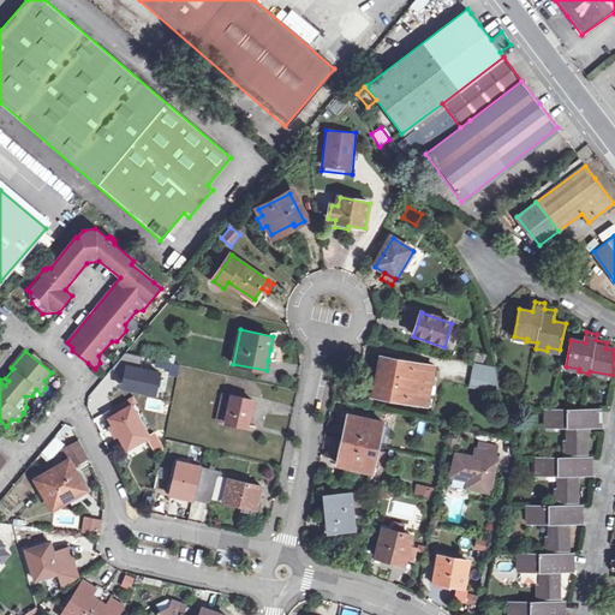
[(143,357),(126,353),(114,370),(125,380),(141,392),(156,395),(161,374),(141,369),(143,357)]
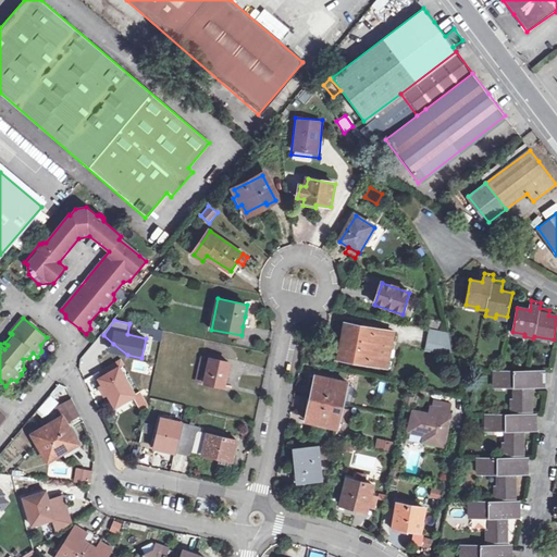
[(430,330),(431,330),(442,332),(444,323),(432,321),(430,330)]
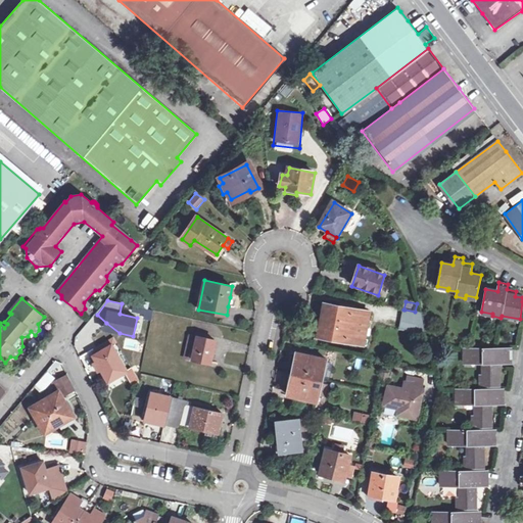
[(329,313),(323,312),(321,328),(326,330),(325,337),(365,345),(367,336),(361,334),(362,327),(368,328),(371,313),(331,304),(329,313)]
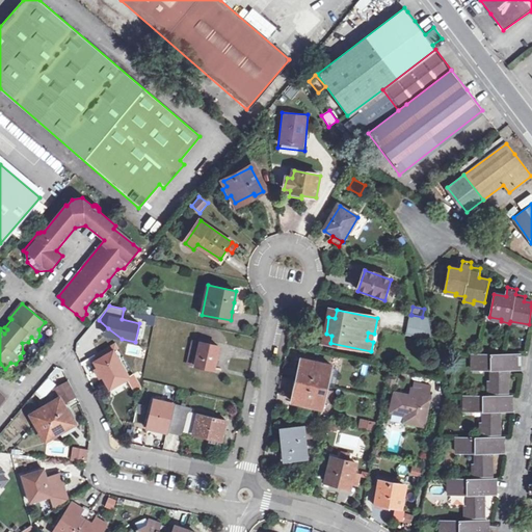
[(157,317),(145,314),(144,319),(149,320),(148,324),(155,326),(157,317)]
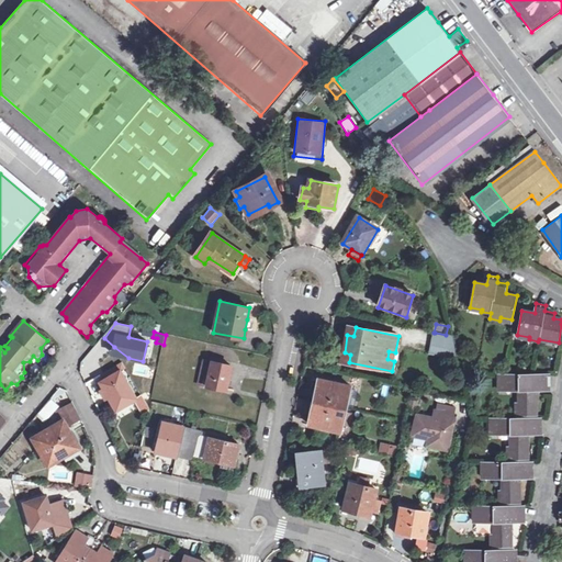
[(446,335),(435,333),(430,351),(457,357),(453,336),(446,335)]
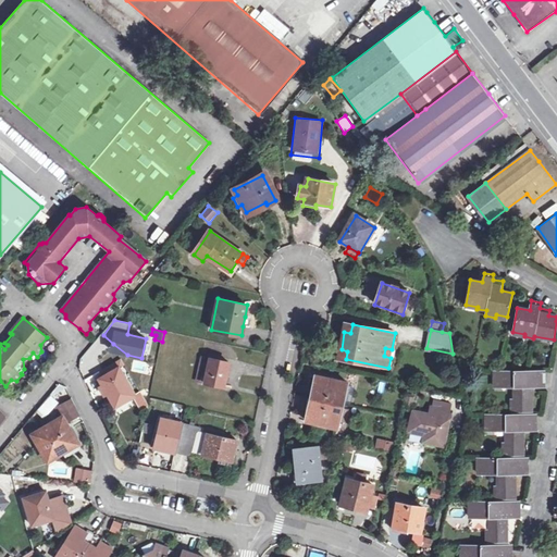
[(127,355),(113,344),(112,351),(127,355)]
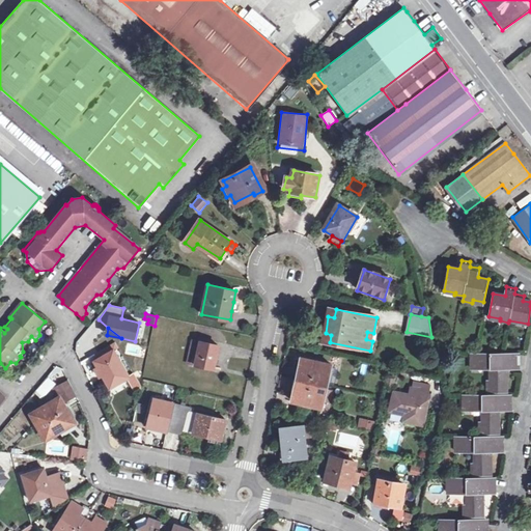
[(190,354),(188,363),(215,369),(219,345),(193,339),(190,354)]
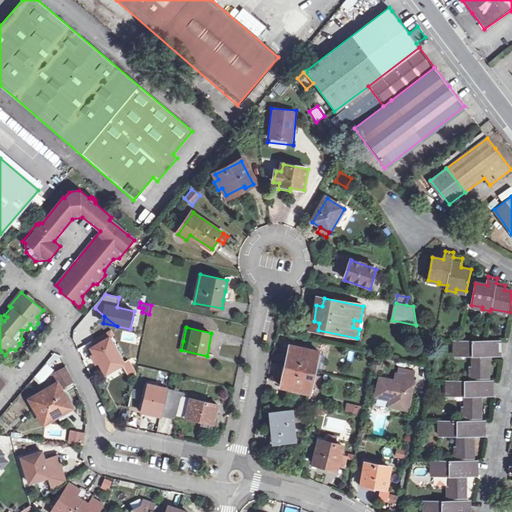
[(94,346),(97,353),(95,354),(93,355),(97,363),(100,361),(107,374),(125,363),(110,337),(94,346)]
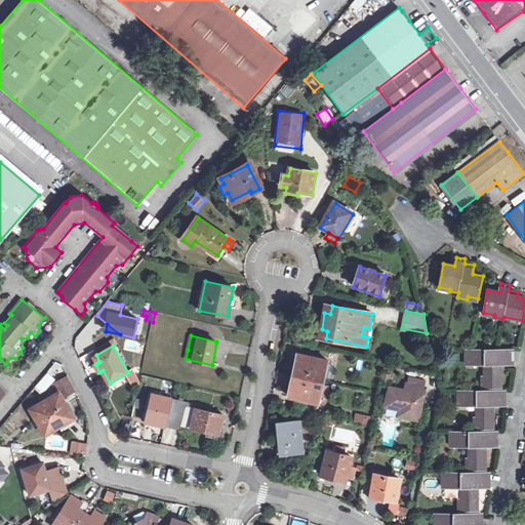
[(513,351),(466,352),(466,366),(485,365),(485,377),(483,377),(483,389),(502,388),(501,365),(513,365),(513,351)]
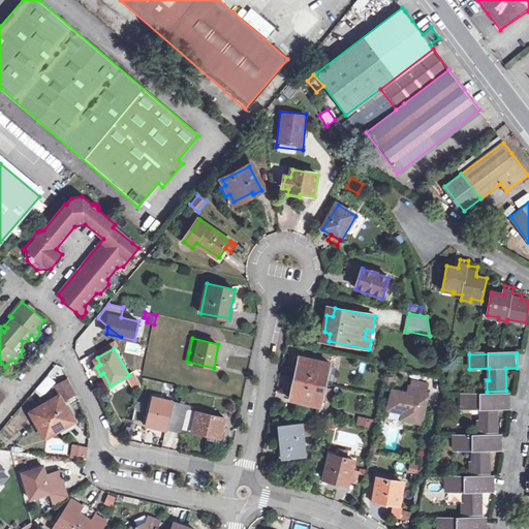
[(301,368),(299,379),(296,390),(293,390),(291,400),(320,406),(322,399),(324,390),(325,385),(330,365),(302,358),(299,368),(301,368)]
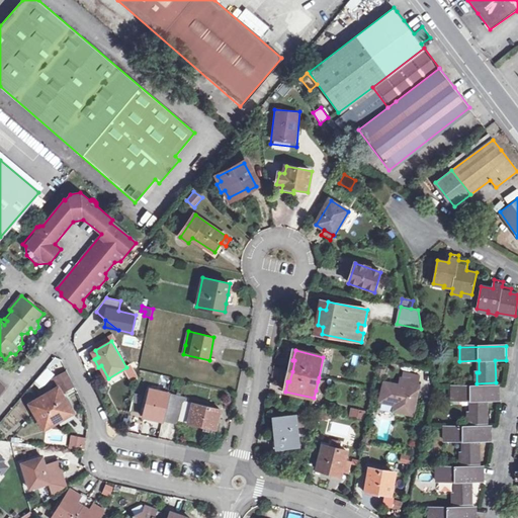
[(350,362),(348,368),(358,370),(359,364),(350,362)]
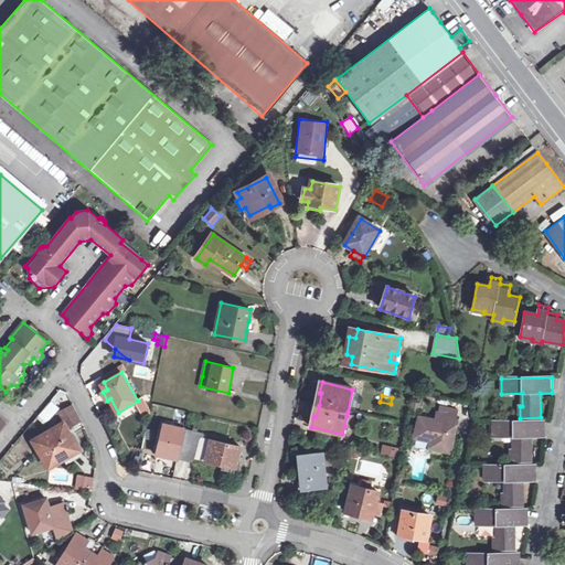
[(42,415),(49,422),(59,409),(53,404),(42,415)]
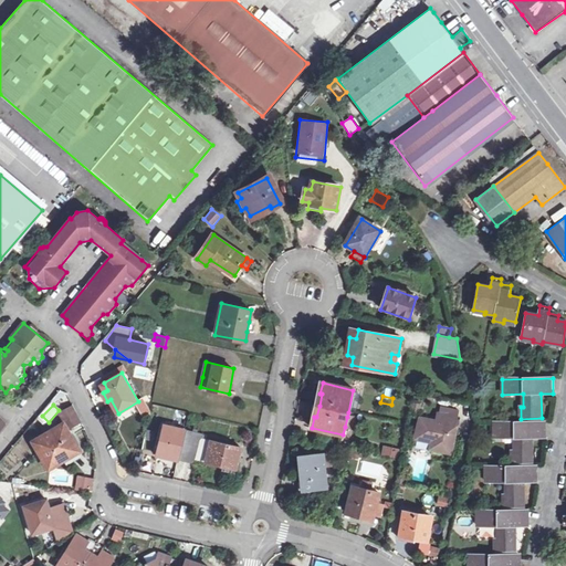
[(65,425),(70,431),(83,423),(74,408),(60,416),(65,425)]
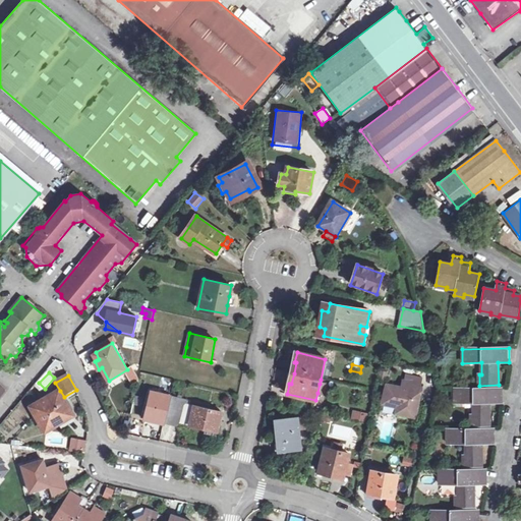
[(320,384),(317,393),(324,394),(326,385),(320,384)]
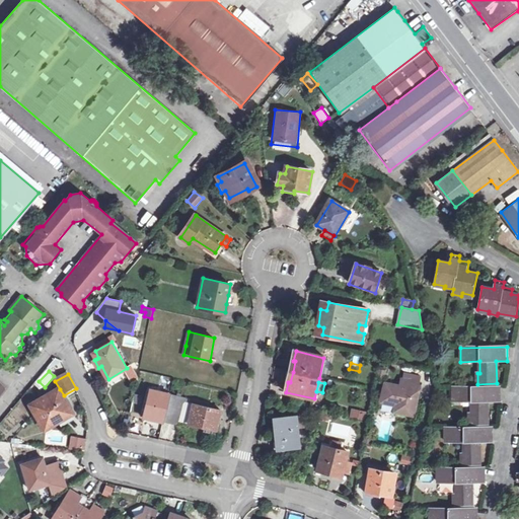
[(386,389),(382,408),(397,412),(396,418),(416,422),(422,390),(402,386),(401,392),(386,389)]
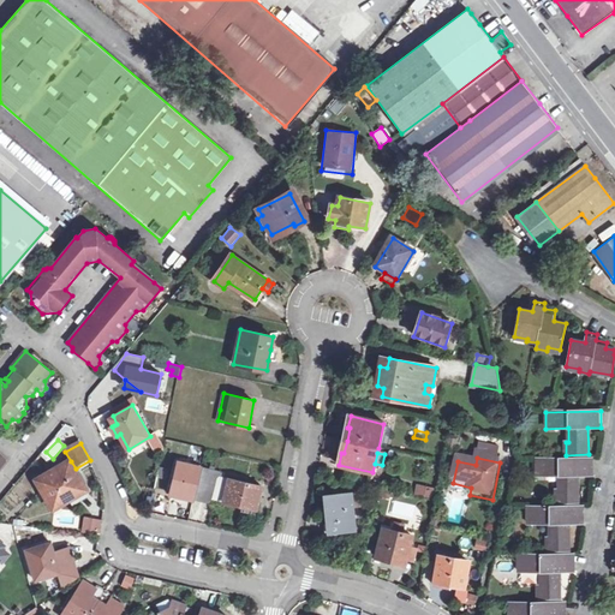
[(592,459),(537,460),(537,477),(559,476),(560,490),(556,490),(556,502),(579,502),(579,476),(592,476),(592,459)]
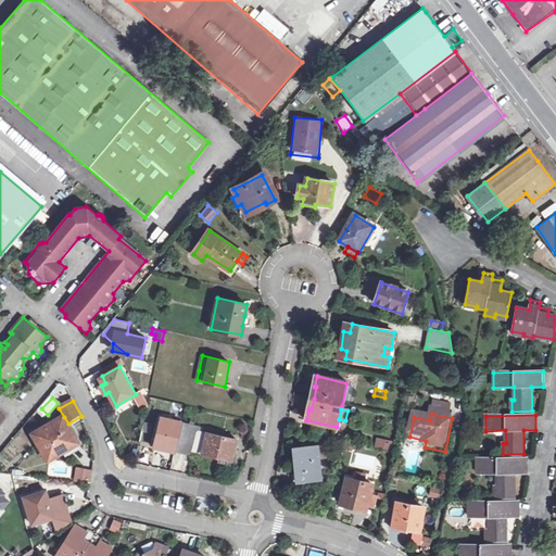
[(34,433),(50,460),(79,443),(68,424),(64,417),(34,433)]
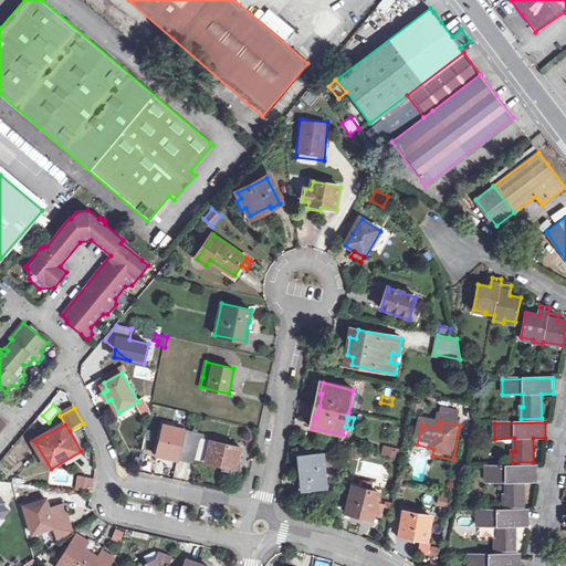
[(180,457),(198,460),(202,439),(203,433),(165,425),(158,452),(168,454),(168,458),(179,460),(180,457)]
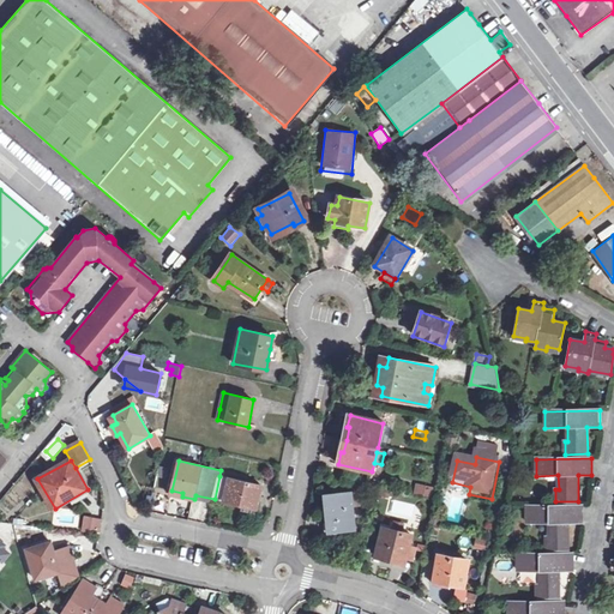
[(220,476),(215,499),(242,505),(256,509),(258,499),(259,499),(263,486),(220,476)]
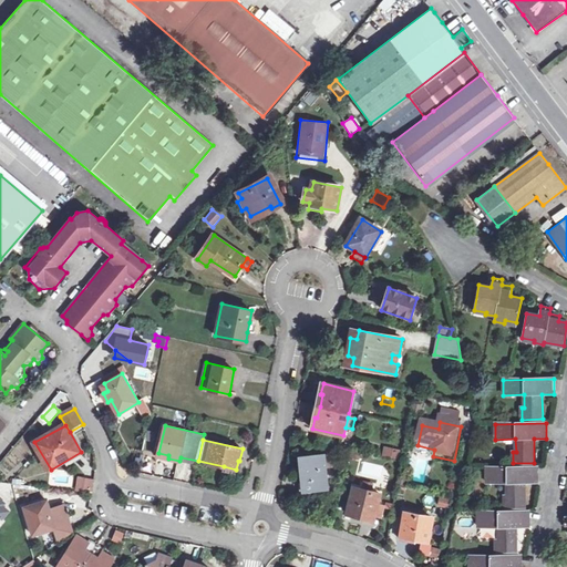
[(388,449),(385,456),(399,460),(400,452),(388,449)]
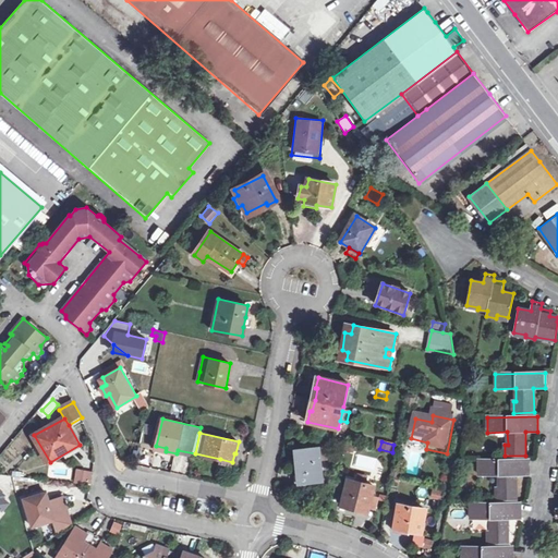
[(301,473),(303,483),(324,481),(320,459),(319,449),(319,447),(295,450),(298,474),(301,473)]
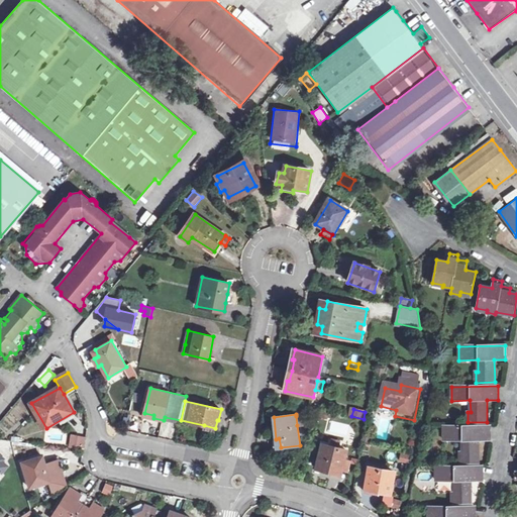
[(490,426),(444,426),(444,440),(462,440),(462,452),(460,452),(460,462),(479,462),(479,440),(490,440),(490,426)]
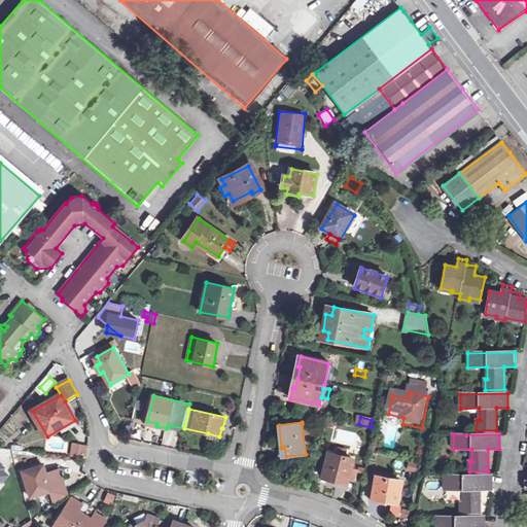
[(71,444),(70,455),(78,456),(79,445),(71,444)]
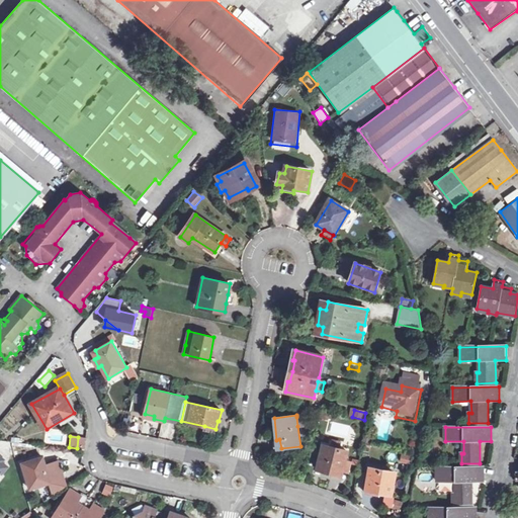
[(87,438),(78,437),(77,448),(84,449),(87,438)]
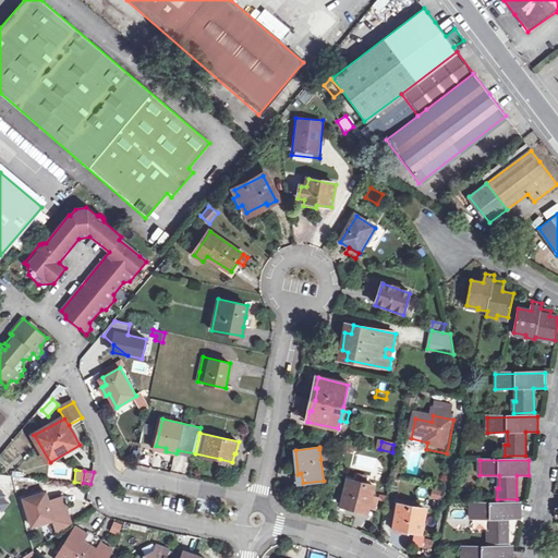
[(360,476),(359,483),(366,485),(368,477),(360,476)]
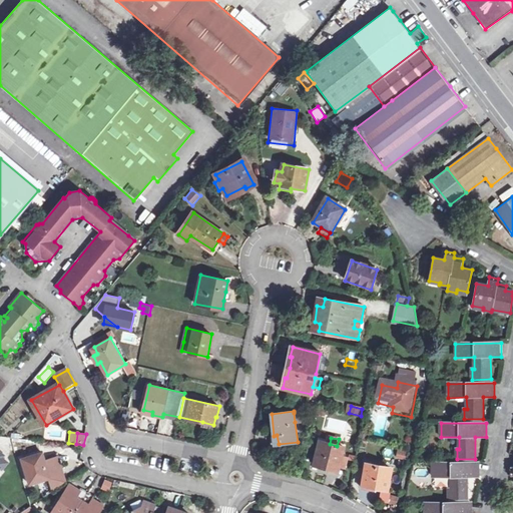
[(322,442),(316,465),(339,471),(340,466),(343,456),(345,448),(337,446),(330,444),(322,442)]
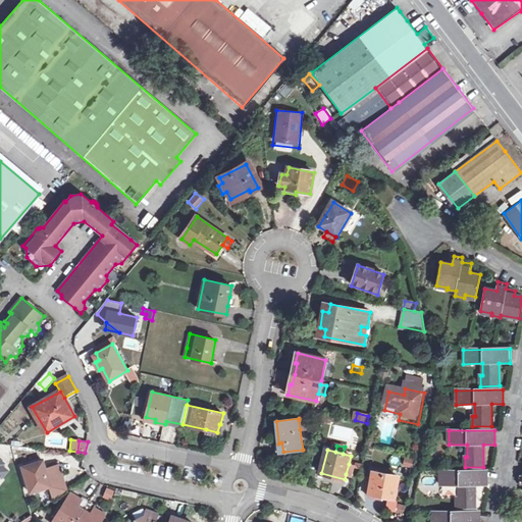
[(412,468),(414,461),(404,458),(402,466),(412,468)]
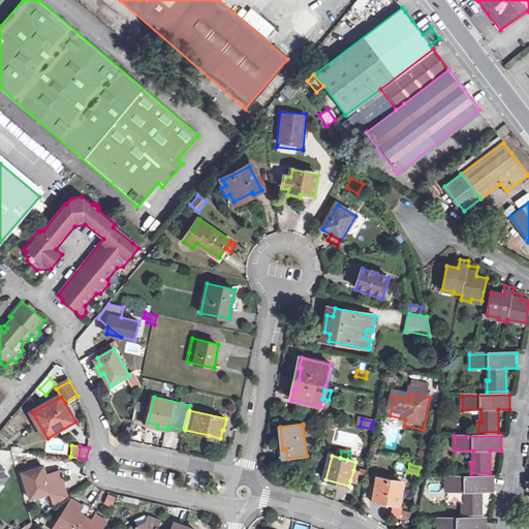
[(23,473),(31,499),(51,493),(55,506),(68,498),(59,470),(44,475),(42,467),(23,473)]
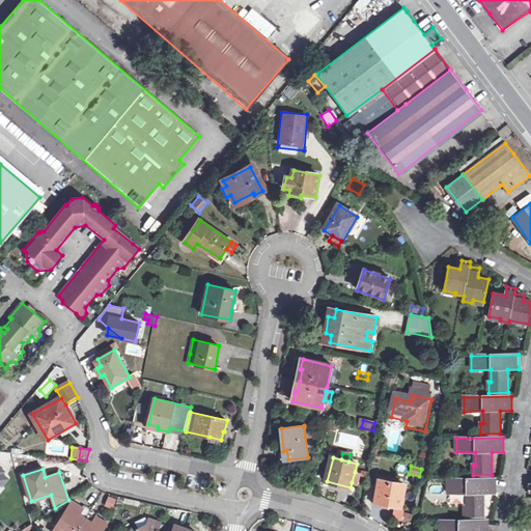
[(379,479),(375,501),(401,505),(406,484),(379,479)]
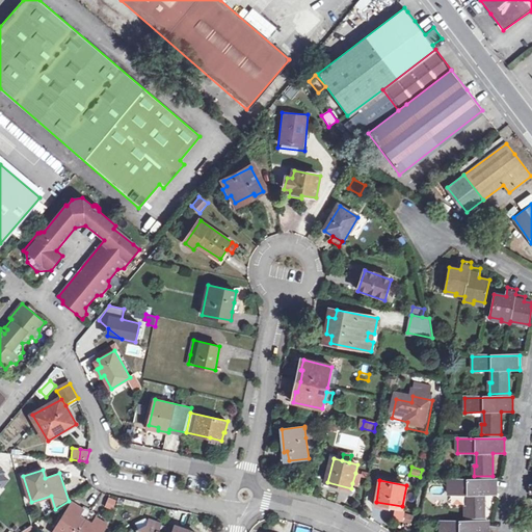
[(496,480),(449,481),(449,495),(468,495),(469,507),(466,507),(466,519),(485,517),(485,495),(497,495),(496,480)]
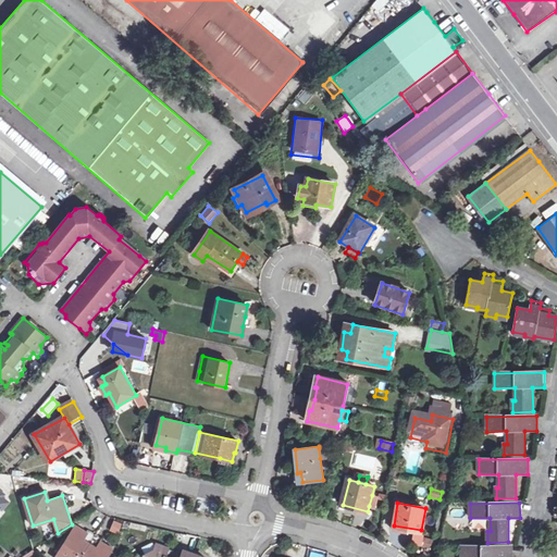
[(113,520),(110,531),(119,534),(123,523),(113,520)]
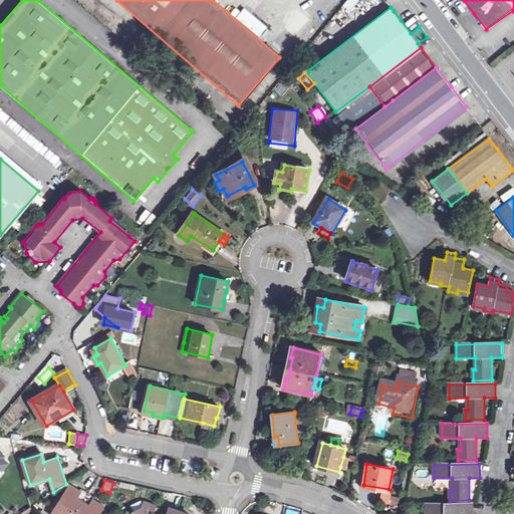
[(95,498),(89,494),(83,490),(81,493),(71,487),(53,513),(98,513),(103,507),(93,501),(95,498)]
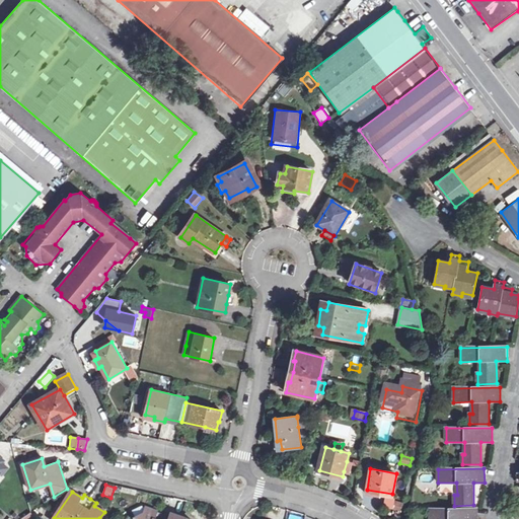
[(158,511),(147,507),(145,514),(136,518),(164,518),(165,517),(156,514),(158,511)]
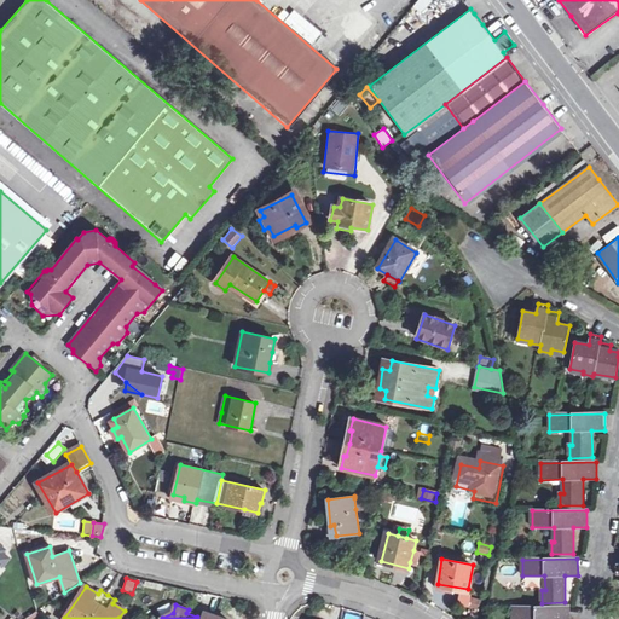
[(568,618),(568,607),(514,608),(513,618),(568,618)]
